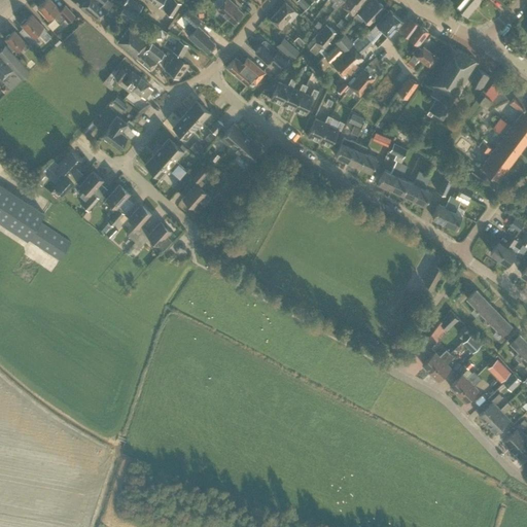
[(54,18),(59,24),(65,19),(68,22),(74,15),(65,5),(60,9),(50,0),(45,0),(37,7),(49,22),(54,18)]
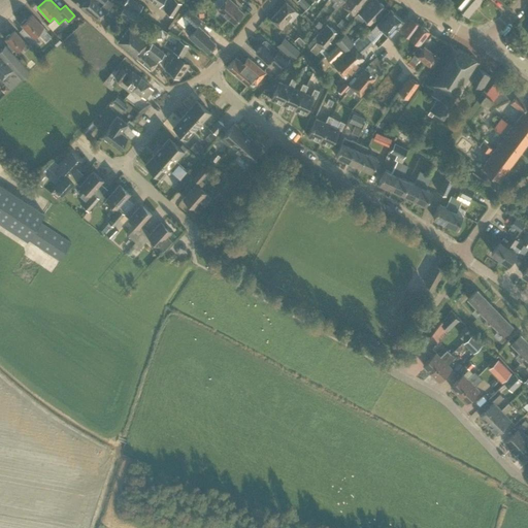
[(112,3),(108,0),(87,0),(80,7),(89,14),(90,12),(99,20),(112,3)]
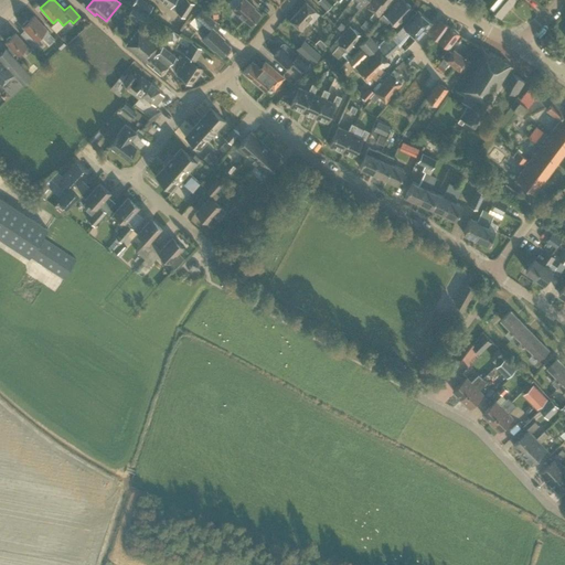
[(135,0),(132,4),(147,13),(151,6),(141,0),(135,0)]
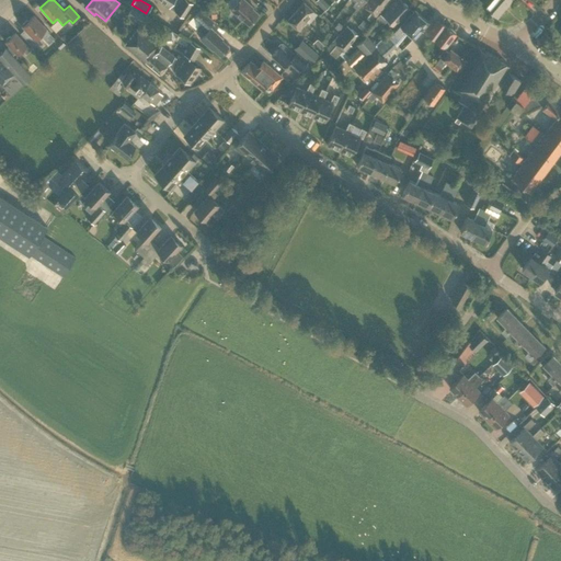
[(187,0),(158,0),(184,16),(193,3),(187,0)]
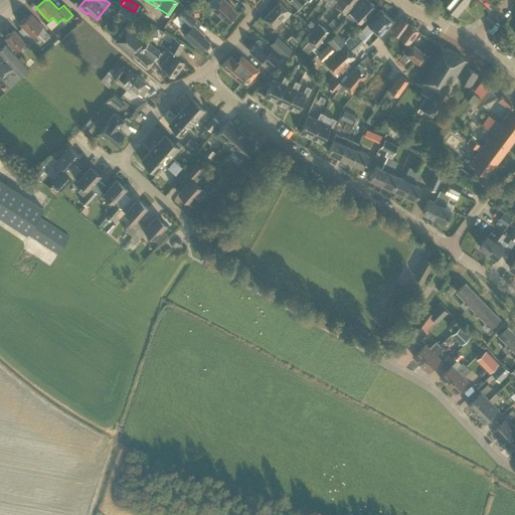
[(227,22),(236,12),(231,7),(231,6),(224,0),(218,0),(211,8),(221,17),(222,17),(227,22)]
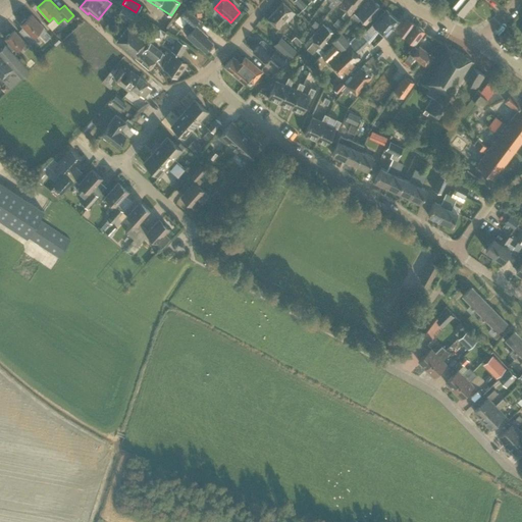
[(292,0),(292,1),(302,9),(307,4),(301,0),(292,0)]
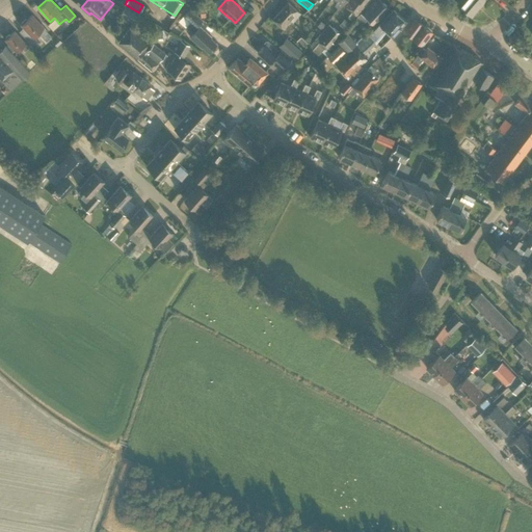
[(363,5),(356,0),(350,0),(346,6),(352,11),(348,17),(351,19),(355,14),(357,16),(365,6),(363,5)]
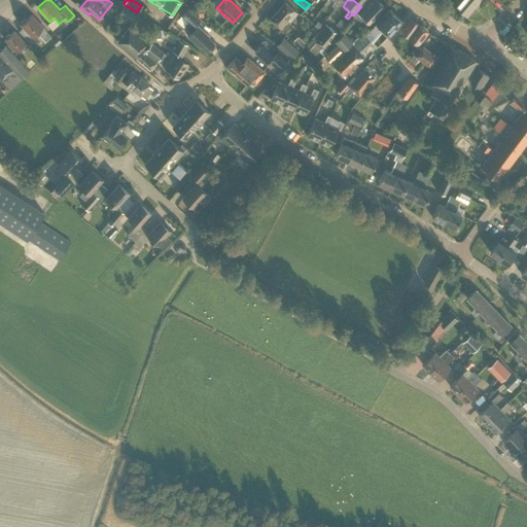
[(376,0),(372,0),(365,7),(376,16),(384,7),(376,0)]
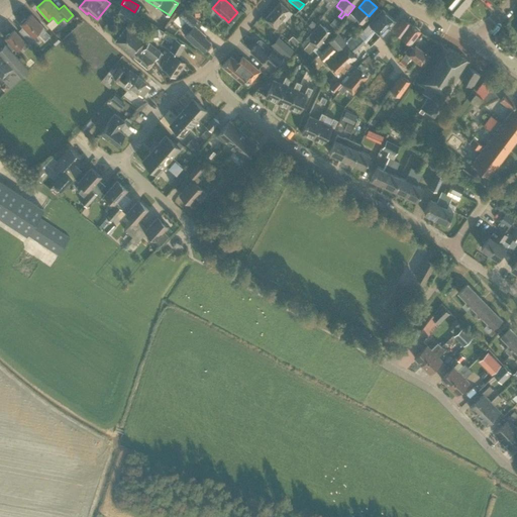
[(449,0),(445,5),(457,15),(471,0),(449,0)]
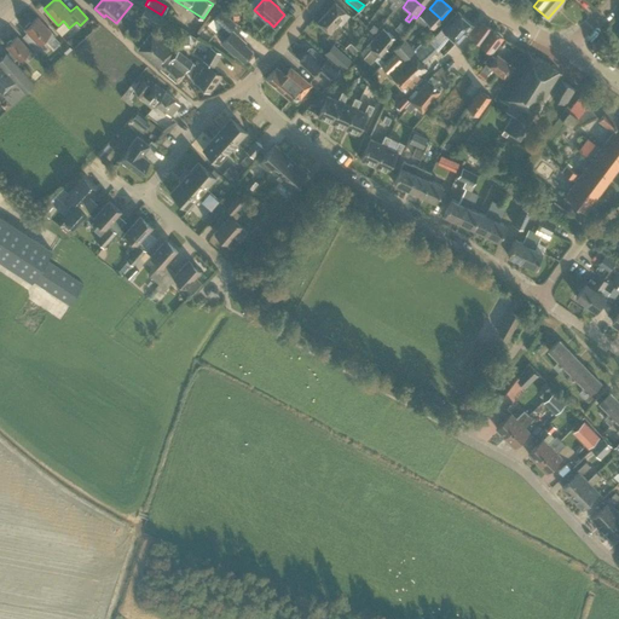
[(335,3),(327,12),(340,24),(340,25),(350,16),(335,3)]
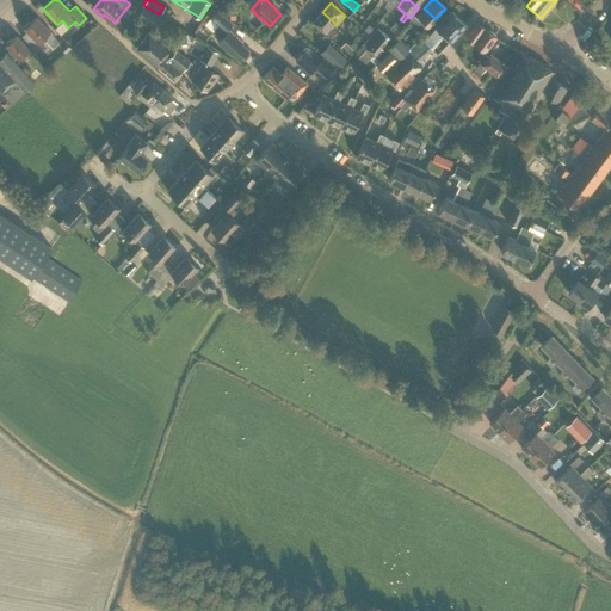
[(139,16),(162,31),(168,22),(143,7),(139,16)]
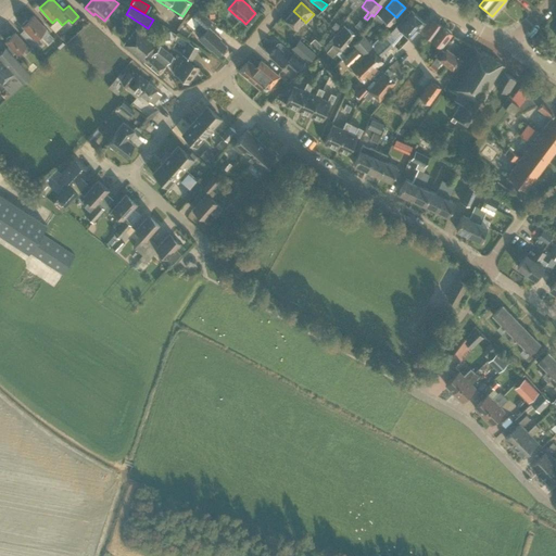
[(396,17),(386,8),(378,15),(377,13),(373,17),(380,24),(383,20),(389,26),(396,17)]
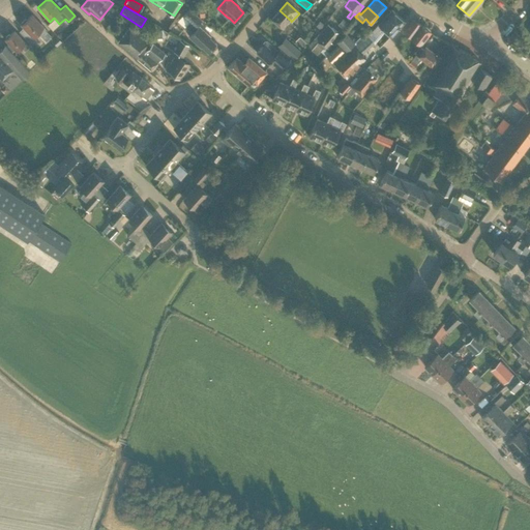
[(188,8),(182,16),(188,22),(195,27),(198,25),(202,21),(188,8)]
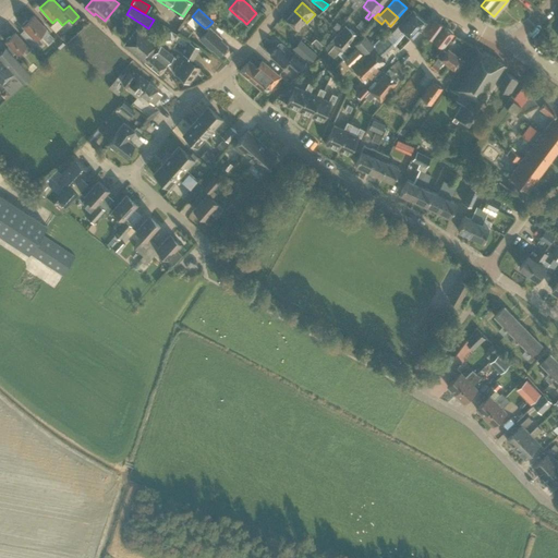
[(398,25),(412,38),(426,22),(412,10),(398,25)]
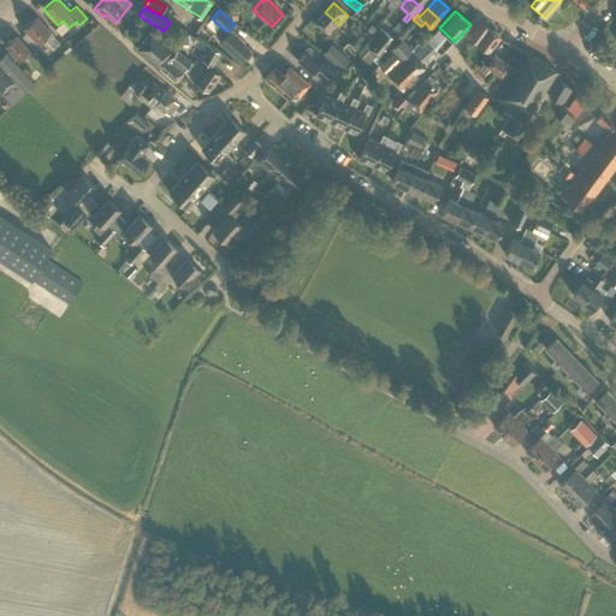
[(329,35),(338,24),(325,12),(315,23),(329,35)]
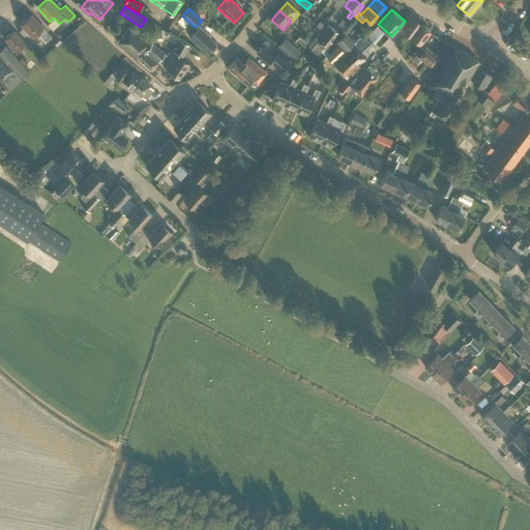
[(46,30),(47,30),(41,24),(40,25),(31,15),(26,20),(26,19),(21,23),(22,24),(21,25),(24,27),(20,31),(32,45),(36,40),(33,37),(38,32),(46,40),(51,36),(46,30)]
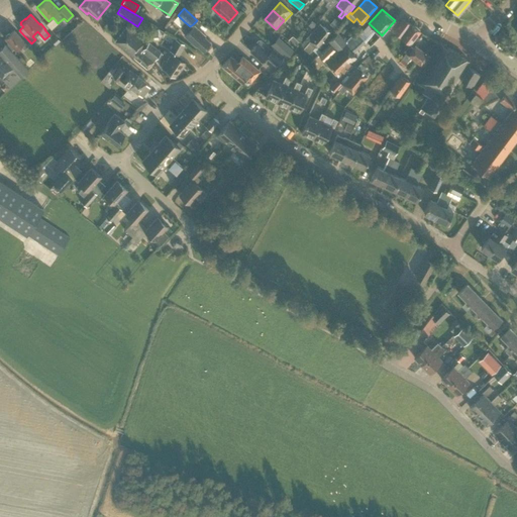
[(335,28),(340,22),(334,17),(329,24),(335,28)]
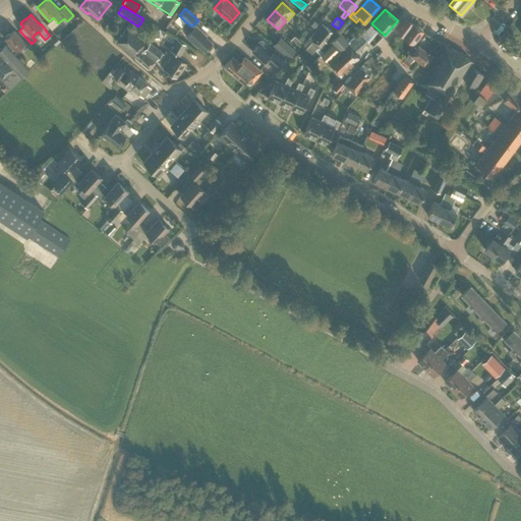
[(422,29),(418,25),(416,26),(407,19),(397,33),(400,35),(400,36),(413,45),(423,32),(422,32),(422,29)]
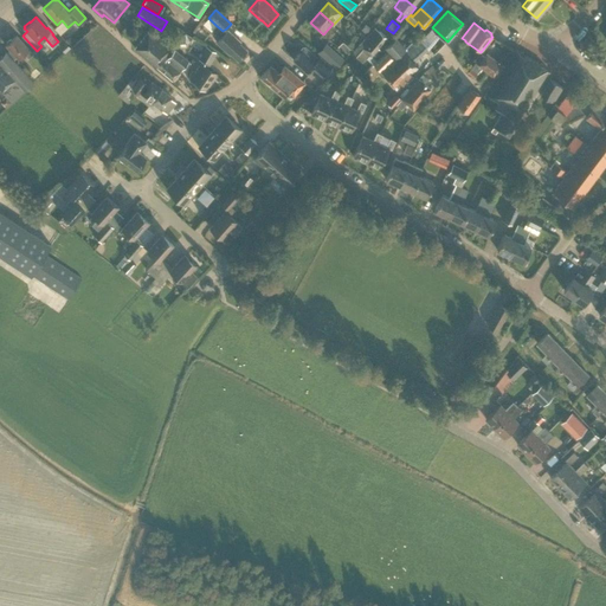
[(366,33),(371,27),(365,24),(360,28),(366,33)]
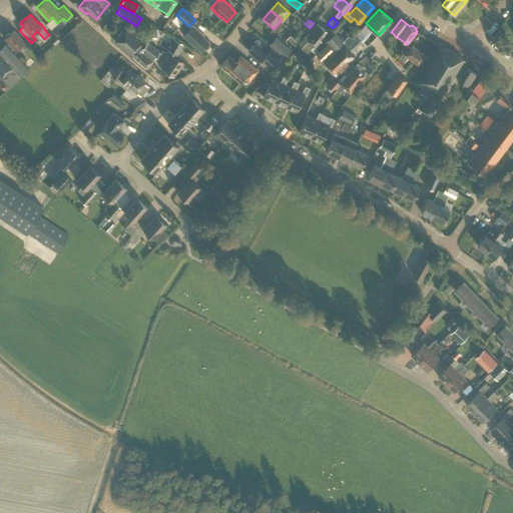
[(188,26),(182,21),(179,25),(186,31),(182,35),(194,45),(195,45),(201,50),(208,42),(202,36),(203,35),(191,24),(188,26)]
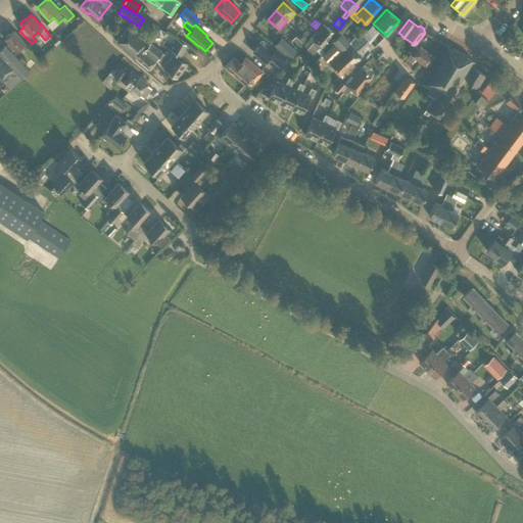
[(334,32),(327,26),(324,24),(303,45),(307,48),(313,53),(319,46),(323,50),(328,43),(326,41),(334,32)]
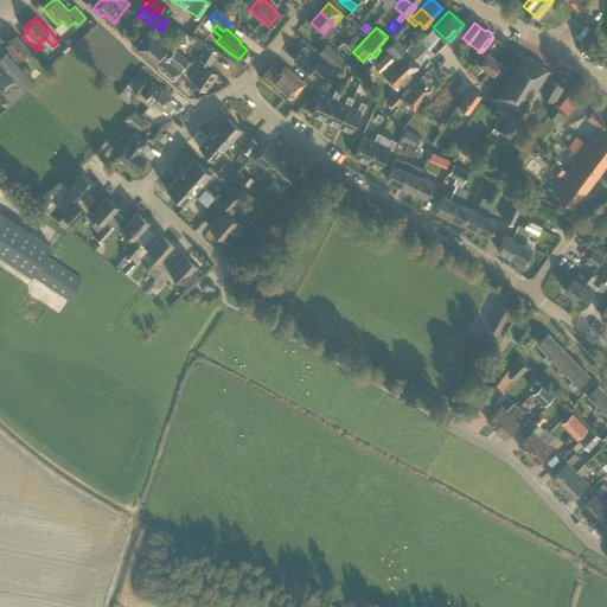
[(135,49),(157,68),(166,56),(172,49),(149,31),(135,49)]
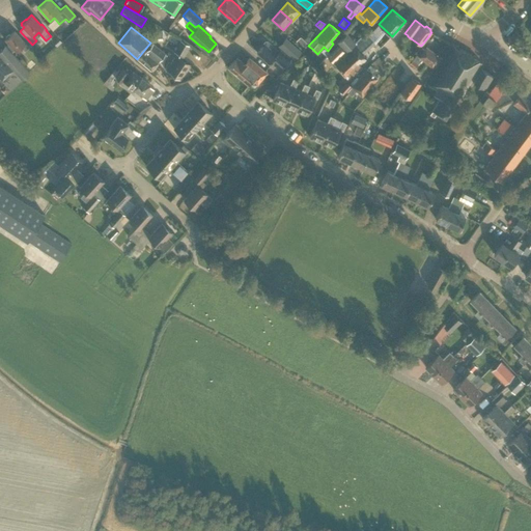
[(163,29),(159,35),(162,37),(166,36),(169,33),(163,29)]
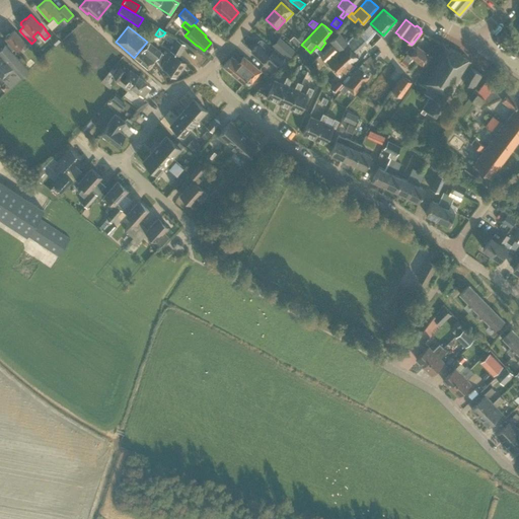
[(367,42),(373,35),(372,34),(366,28),(360,33),(367,42)]
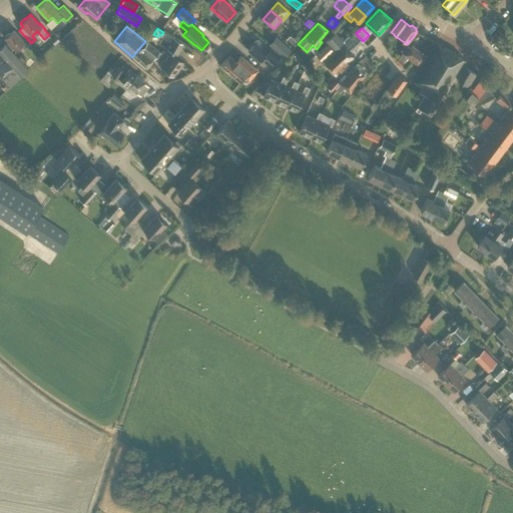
[(10,33),(8,33),(6,35),(6,37),(5,38),(15,50),(21,45),(24,49),(28,45),(14,30),(10,33)]
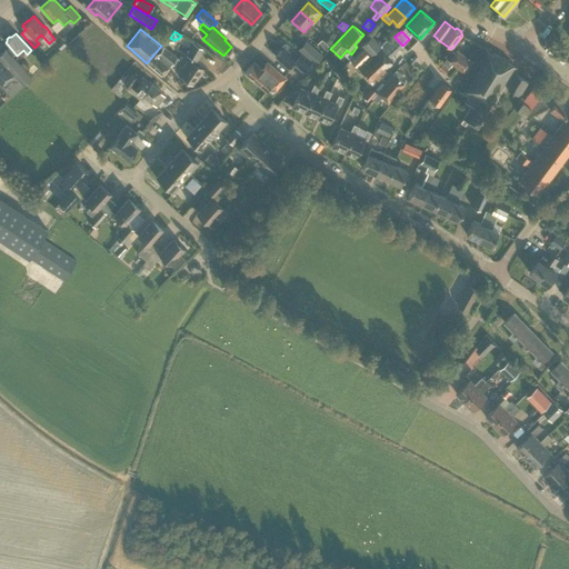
[(362,45),(370,55),(380,46),(372,36),(362,45)]
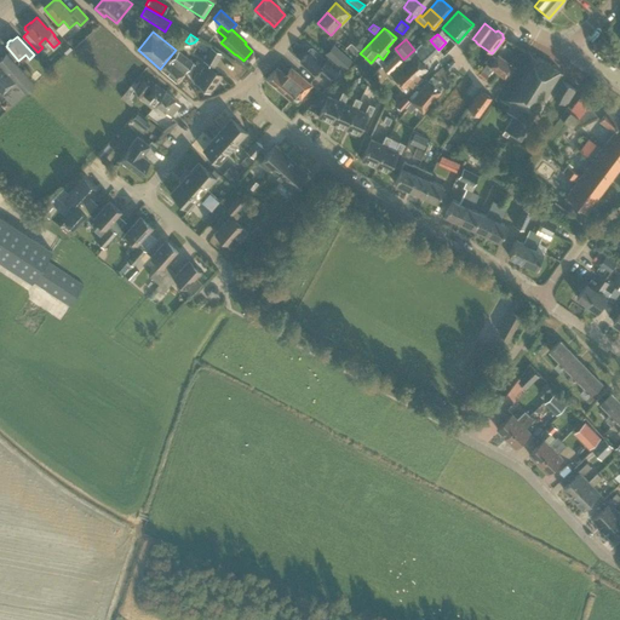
[(426,59),(438,50),(430,40),(419,50),(426,59)]
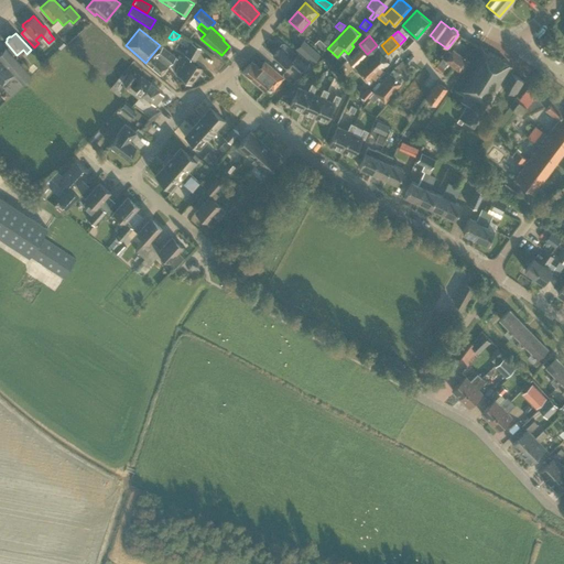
[(61,49),(65,44),(60,39),(55,43),(61,49)]
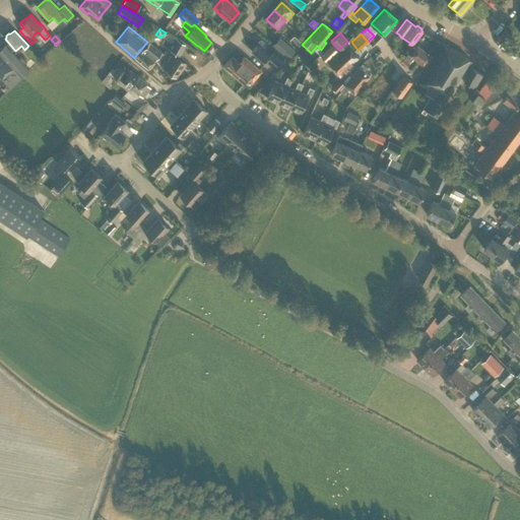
[(289,40),(297,46),(301,42),(294,36),(289,40)]
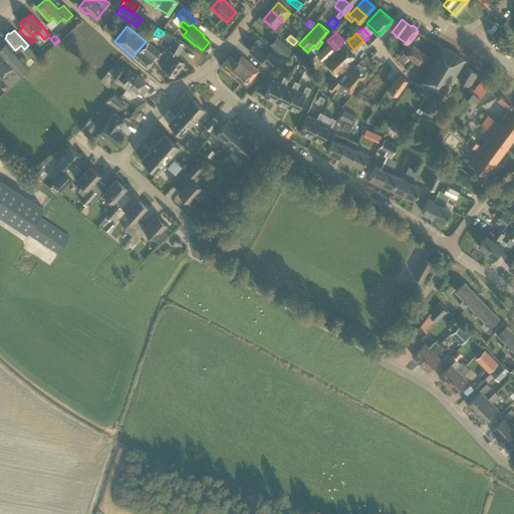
[(268,43),(284,57),(291,49),(275,36),(268,43)]
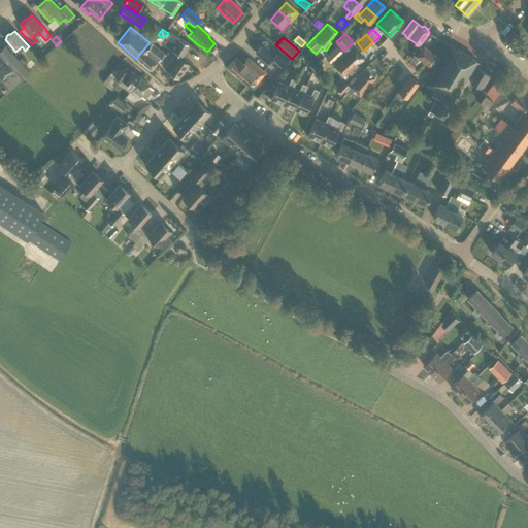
[(171,51),(180,57),(188,46),(178,40),(171,51)]
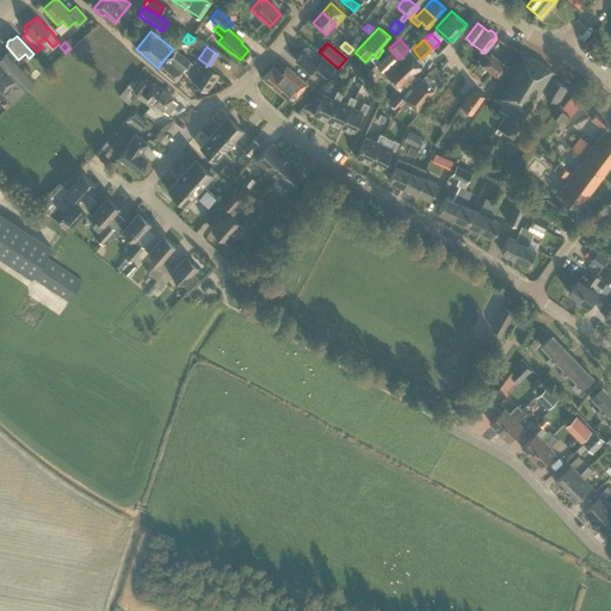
[(503,54),(508,59),(513,51),(507,47),(503,54)]
